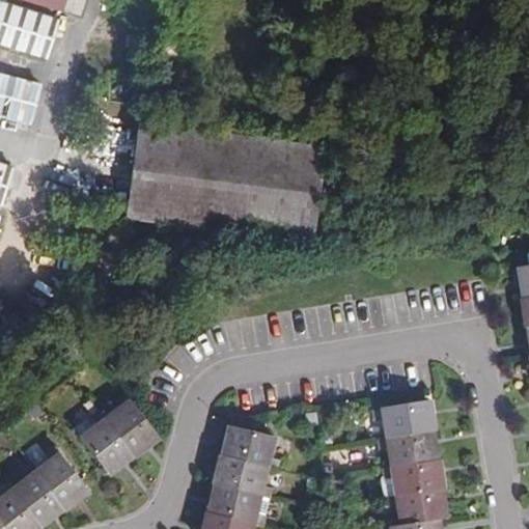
[(32,0),(60,8),(62,0),(32,0)]
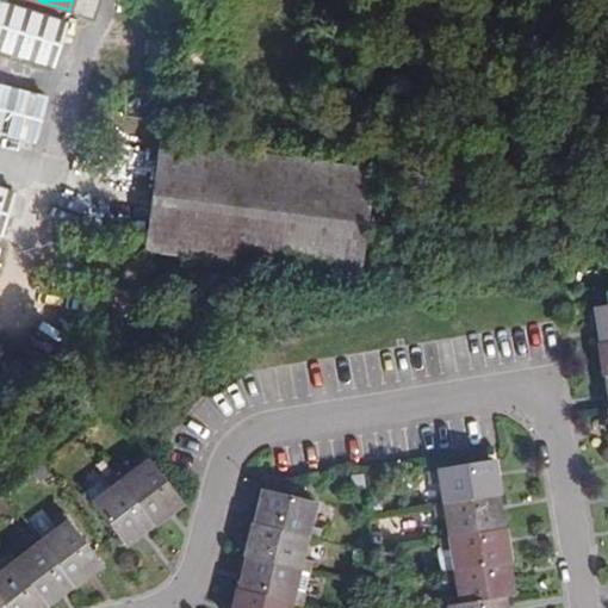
[(66,24),(0,4),(0,43),(54,60),(66,24)]
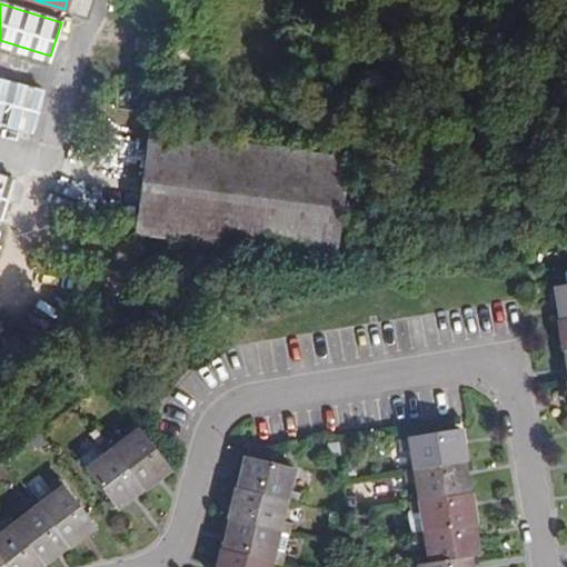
[(37,88),(0,78),(0,123),(27,130),(37,88)]
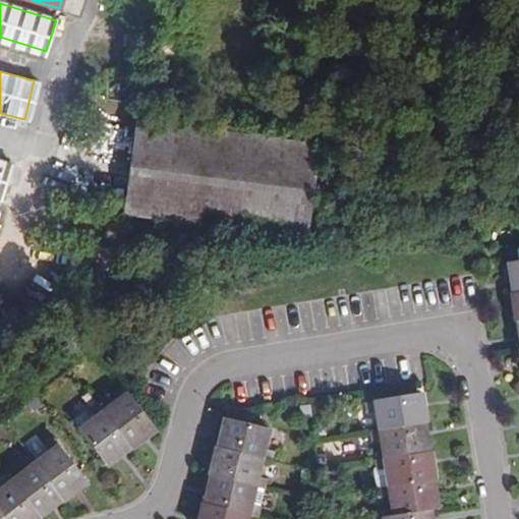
[(318,141),(136,118),(124,213),(305,236),(318,141)]
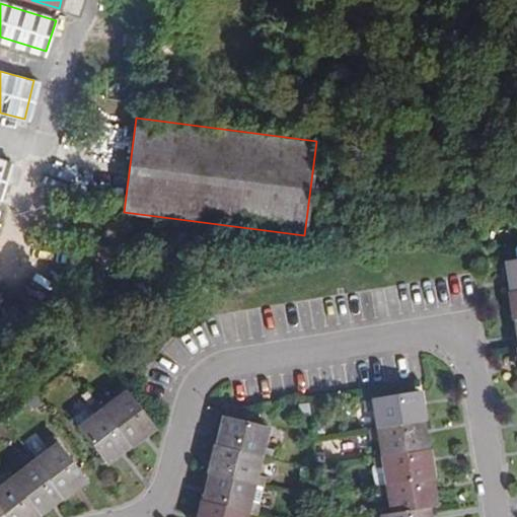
[(11,161),(0,158),(0,193),(1,194),(11,161)]
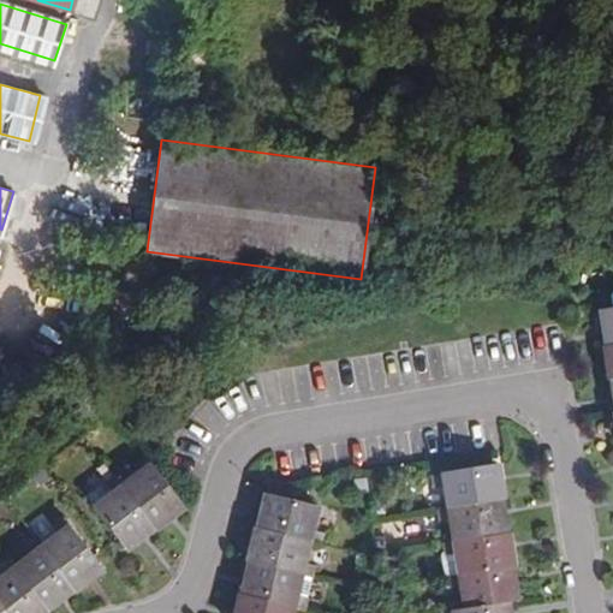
[(612,341),(612,285),(608,291),(612,307),(599,309),(605,343),(612,341)]
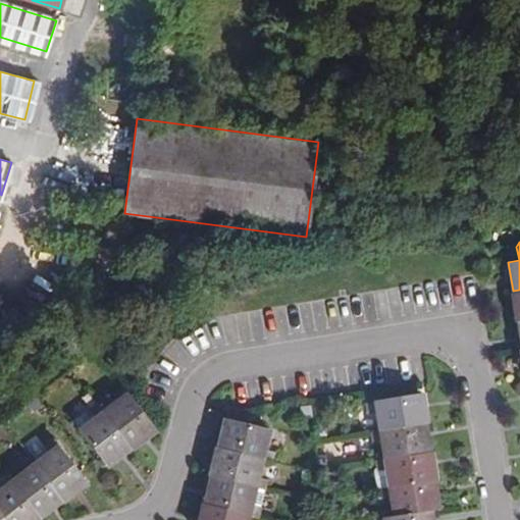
[(154,428),(121,383),(113,390),(117,396),(101,409),(130,447),(154,428)]
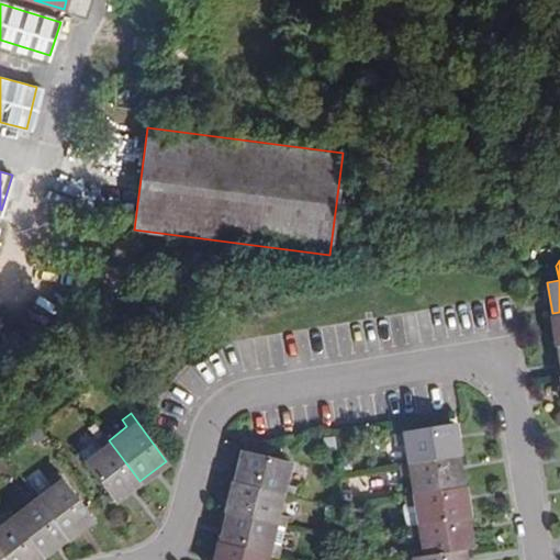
[(404,440),(409,462),(457,454),(452,423),(394,433),(395,441),(404,440)]
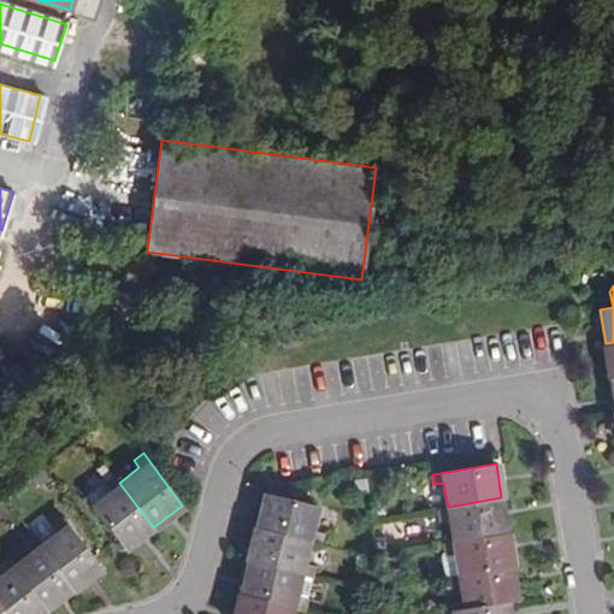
[(119,483),(113,474),(106,482),(102,479),(86,493),(127,548),(153,527),(119,483)]
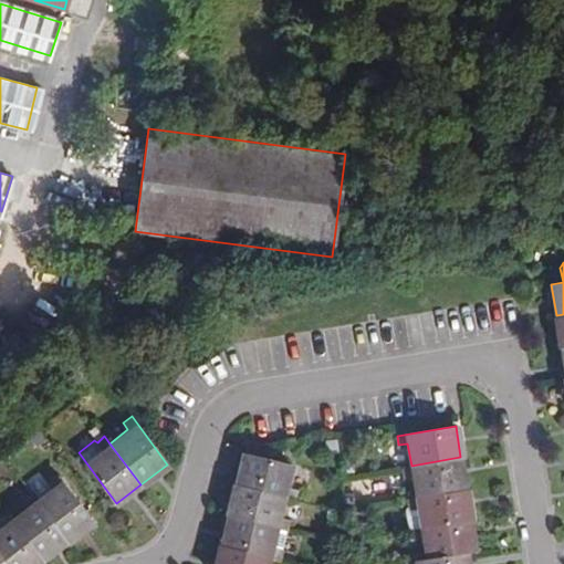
[(283,495),(294,498),(295,491),(285,488),(291,466),(242,453),(236,482),(283,495)]
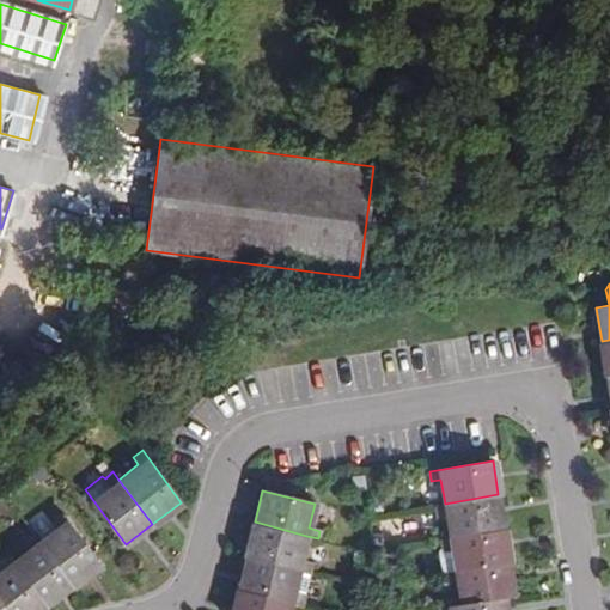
[(450,537),(504,528),(498,494),(445,504),(435,505),(437,514),(446,513),(450,537)]
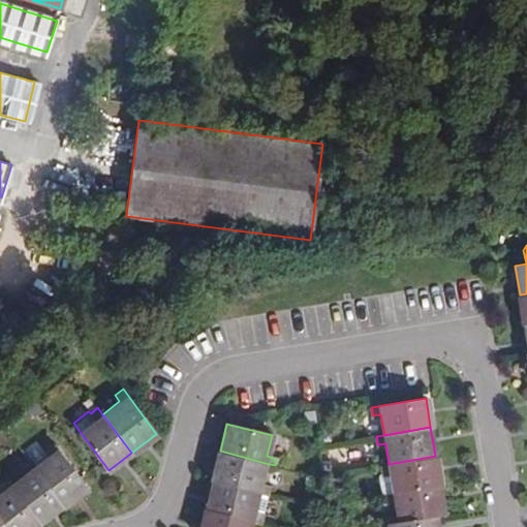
[(50,455),(34,467),(63,504),(85,488),(52,443),(44,448),(50,455)]
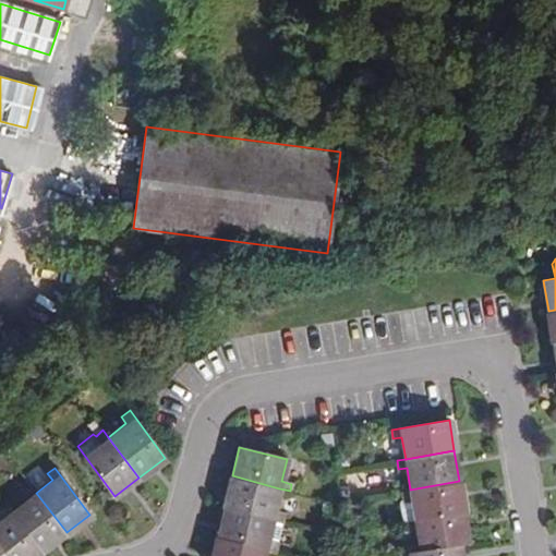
[(272,518),(282,521),(285,512),(274,509),(279,488),(232,475),(225,506),(272,518)]
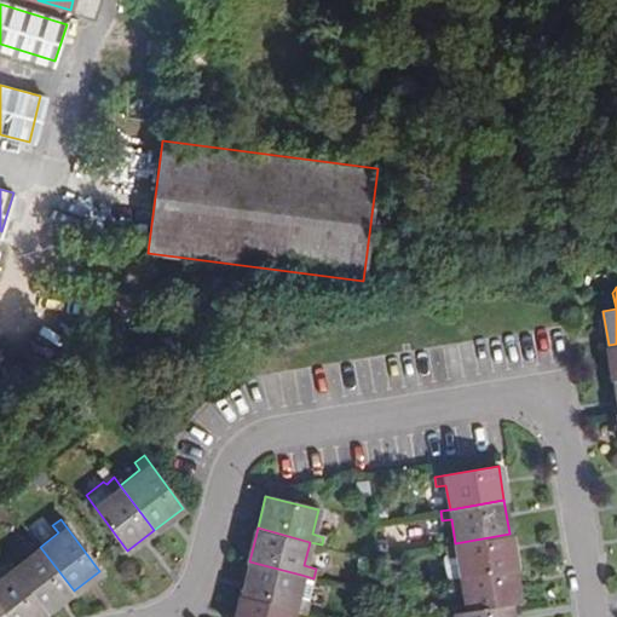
[(440,555),(444,580),(450,578),(515,568),(509,534),(455,543),(445,545),(447,554),(440,555)]
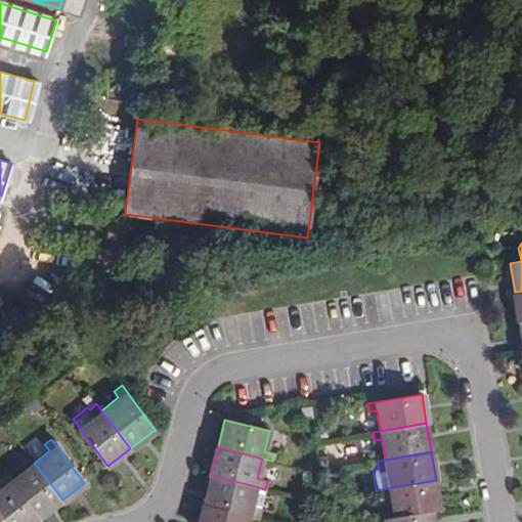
[(34,463),(29,455),(20,462),(26,468),(10,480),(39,518),(62,499),(34,463)]
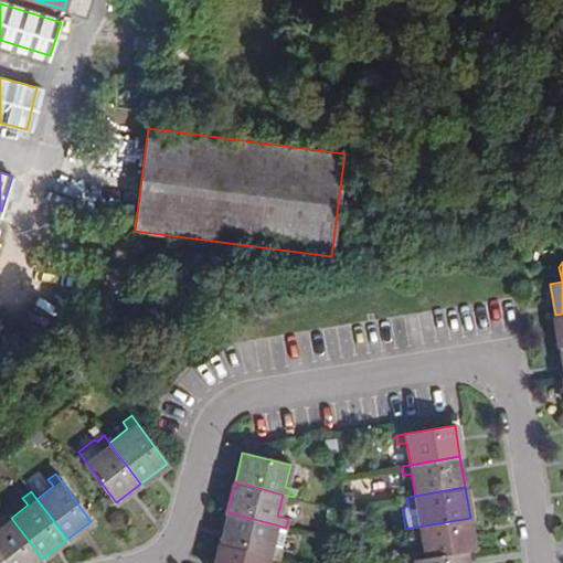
[(11,518),(6,510),(0,514),(0,523),(1,524),(0,526),(0,554),(7,562),(35,562),(42,559),(11,518)]
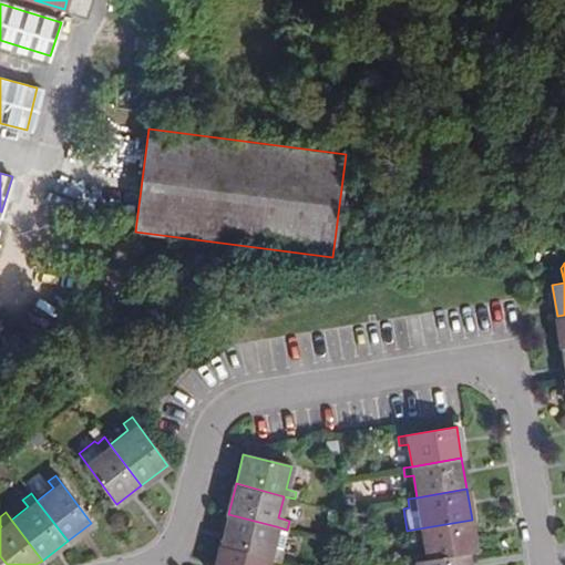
[(268,558),(279,561),(281,552),(271,550),(276,526),(228,514),(221,545),(268,558)]
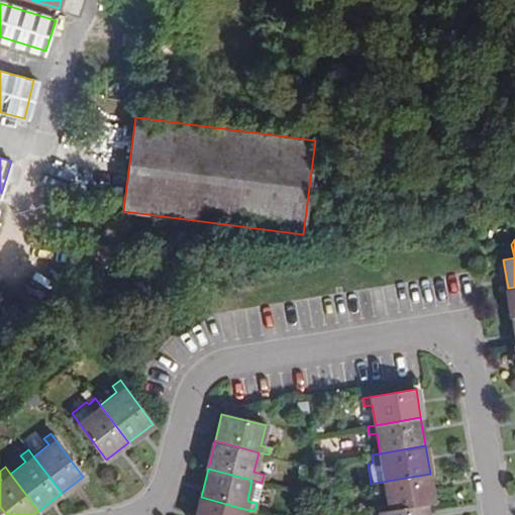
[(390,510),(424,504),(434,503),(430,474),(376,483),(378,492),(386,491),(390,510)]
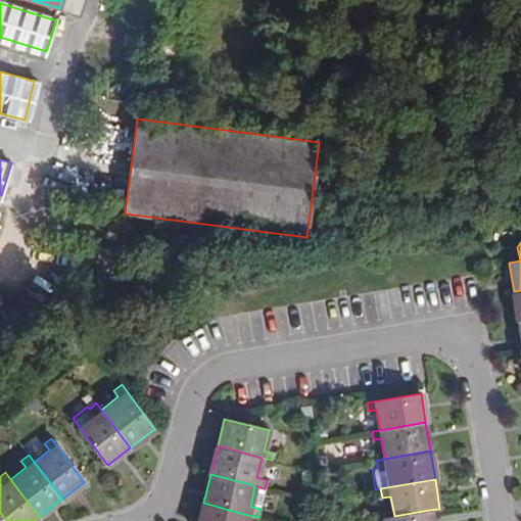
[(245,520),(247,515),(203,503),(198,520),(245,520)]
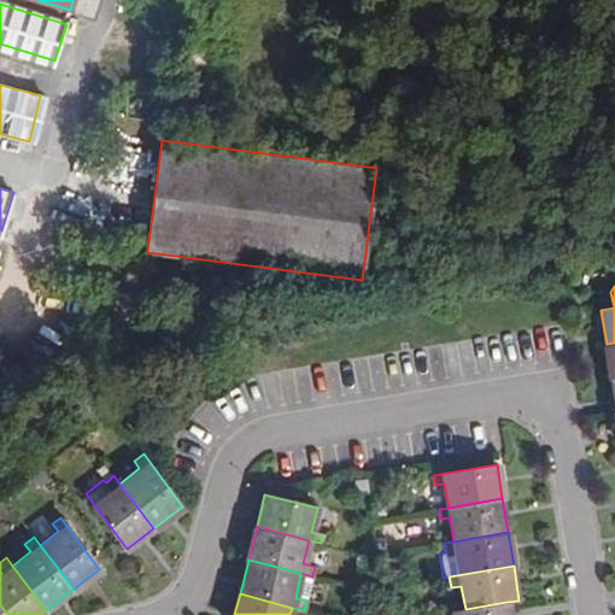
[(509,614),(507,602),(466,609),(441,614),(509,614)]
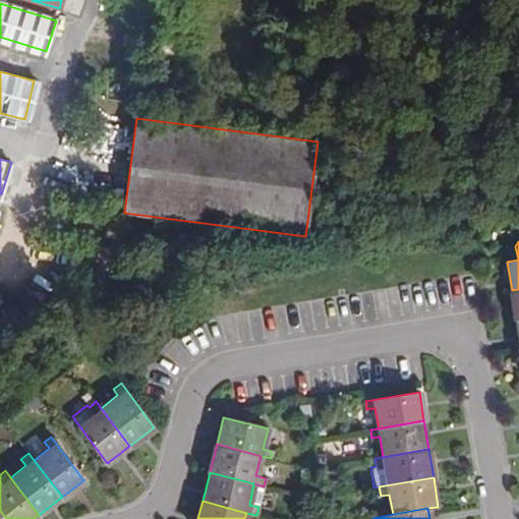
All buildings are outlined.
